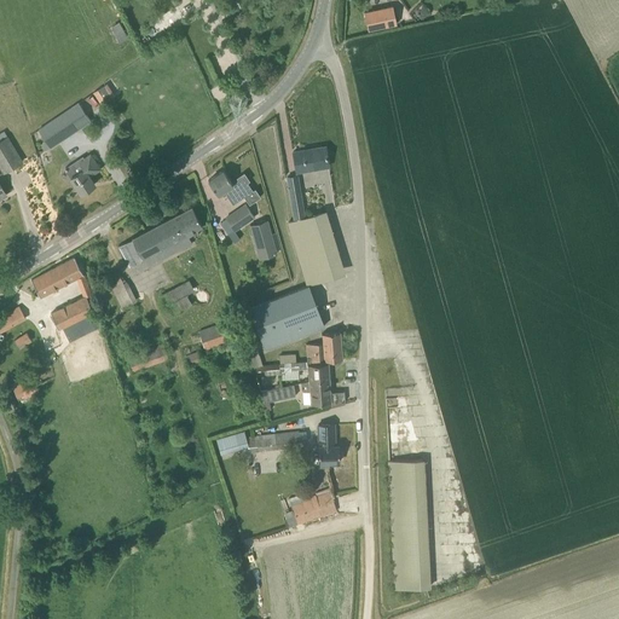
[(393,6),(364,12),(368,29),(397,23),(393,6)]
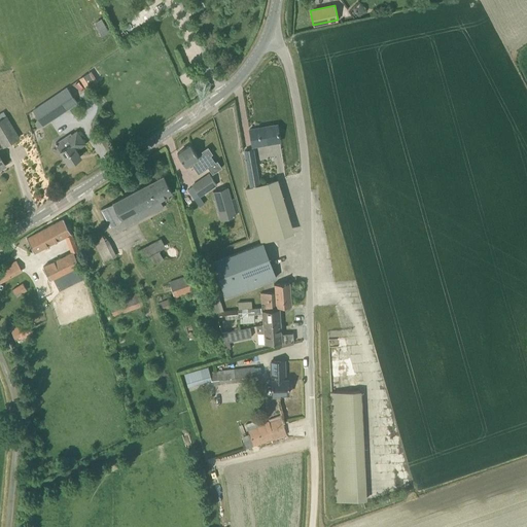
[(89,72),(79,78),(86,89),(96,82),(89,72)]
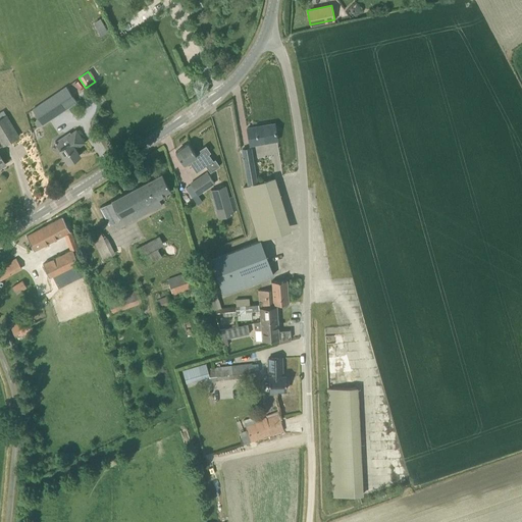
[(42,124),(76,102),(66,87),(33,109),(42,124)]
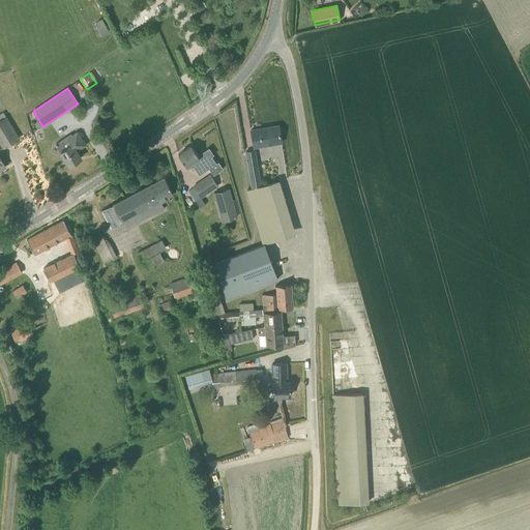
[(0,113),(0,142),(3,147),(19,139),(2,112),(0,113)]
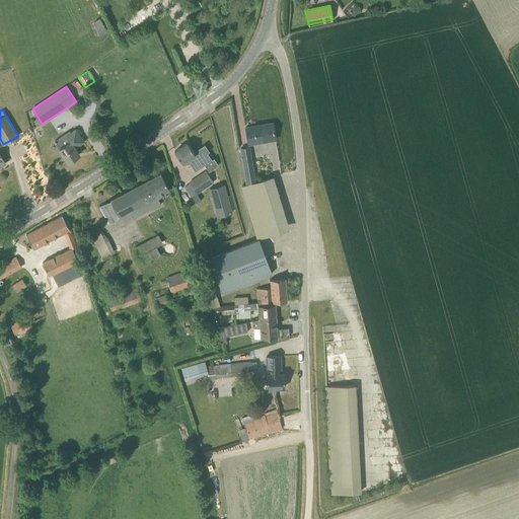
[(273,123),(270,123),(245,127),(248,144),(276,139),(273,123)]
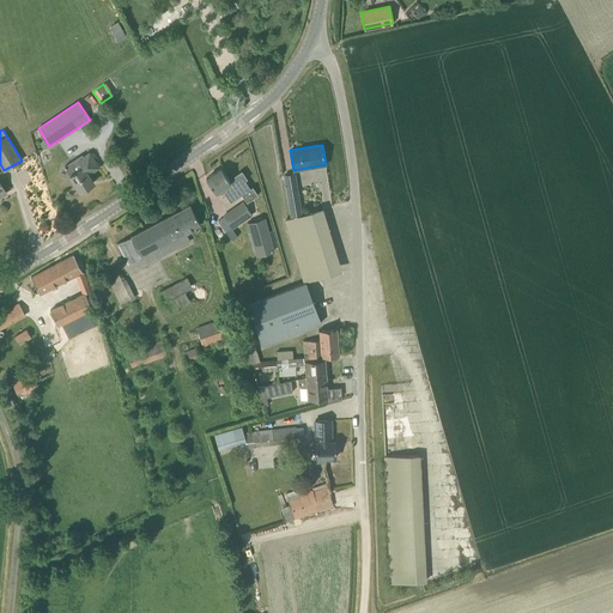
[(64,168),(70,176),(80,192),(82,190),(84,192),(87,189),(87,187),(93,182),(87,175),(98,168),(89,153),(77,162),(76,159),(65,165),(64,168)]
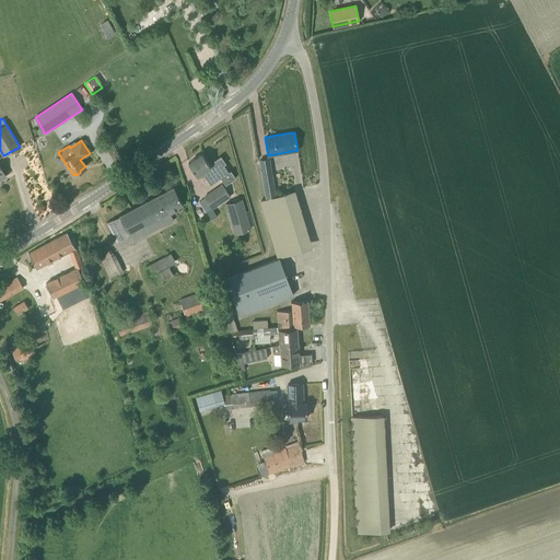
[(216,163),(210,166),(201,154),(188,163),(197,176),(202,172),(205,175),(203,175),(211,185),(229,172),(223,165),(226,163),(221,155),(213,161),(216,163)]
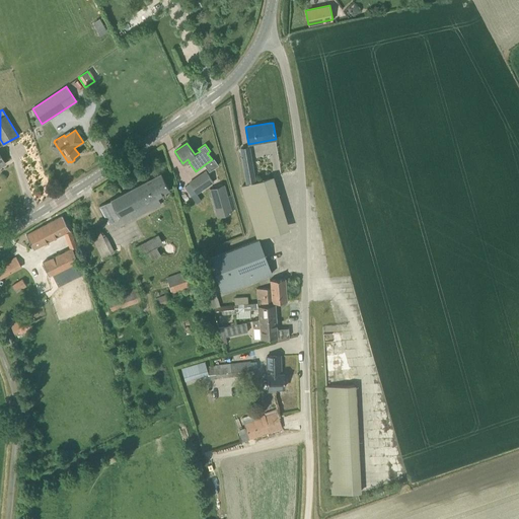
[(264,180),(255,182),(249,147),(241,148),(247,184),(241,187),(257,237),(272,233),(257,192),(276,187),(273,177),(264,180)]
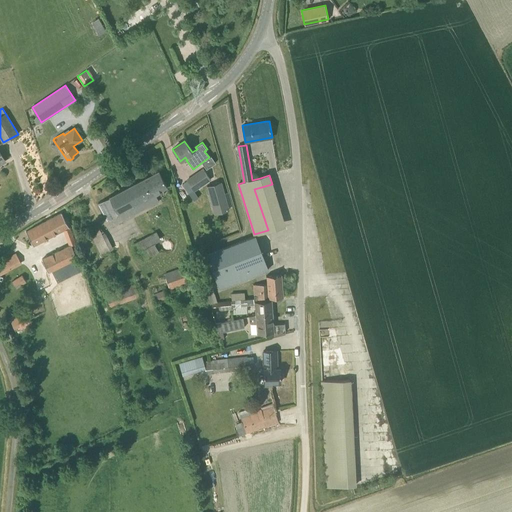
[(273,157),(266,159),(270,173),(277,171),(273,157)]
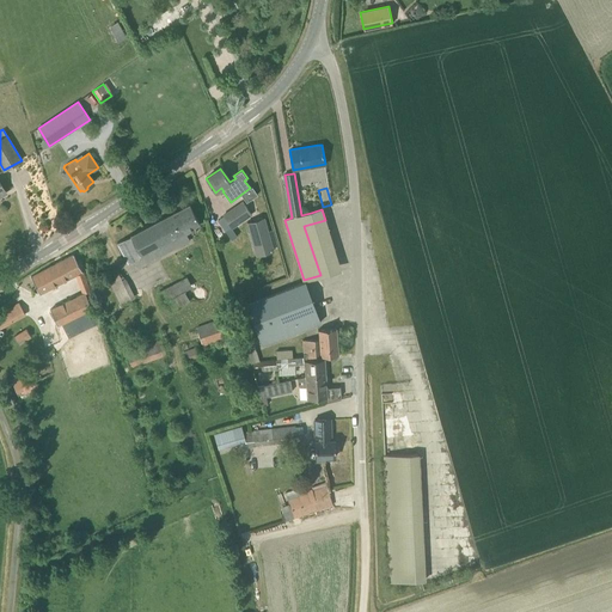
[(246,218),(251,214),(243,202),(222,215),(232,227),(246,218)]
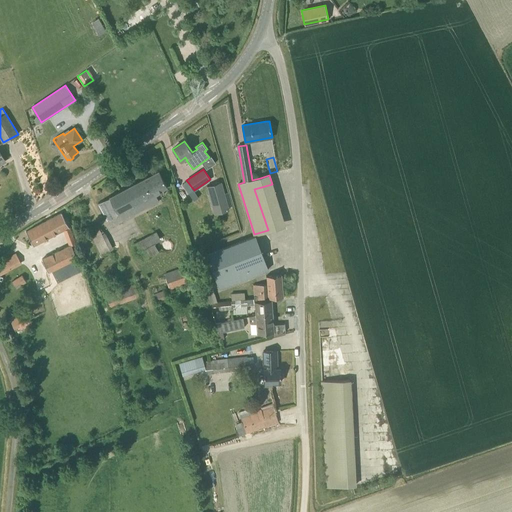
[(154,193),(167,187),(158,171),(109,197),(98,203),(110,226),(158,201),(154,193)]
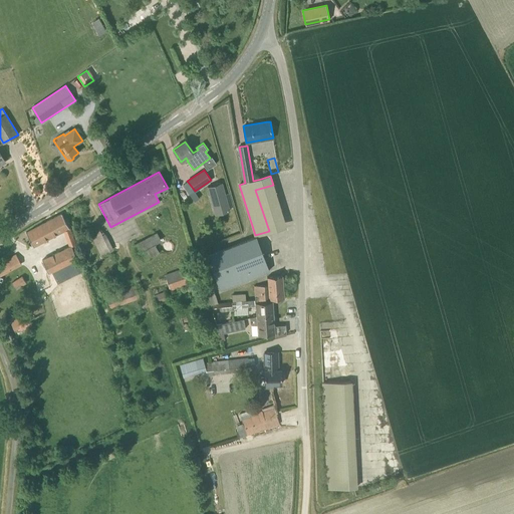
[(230,211),(222,183),(208,187),(216,215),(230,211)]
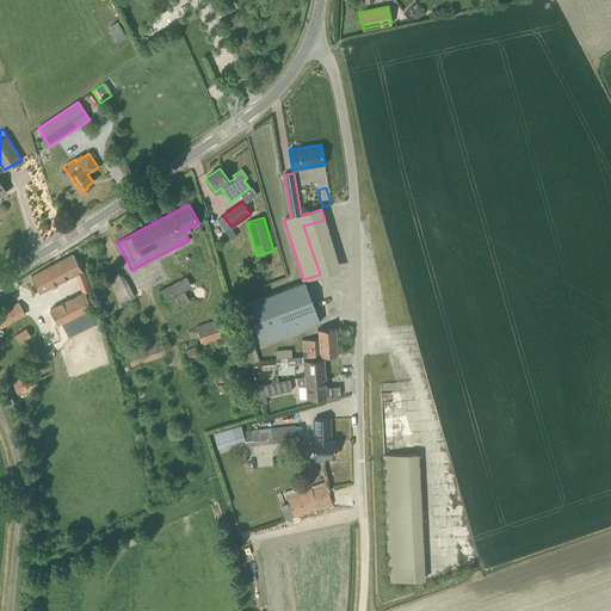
[(39,292),(82,271),(73,254),(31,276),(39,292)]
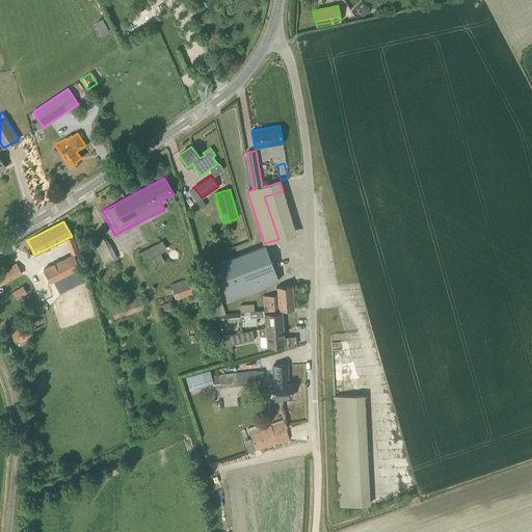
[(166,249),(162,241),(139,254),(148,269),(164,261),(160,253),(166,249)]
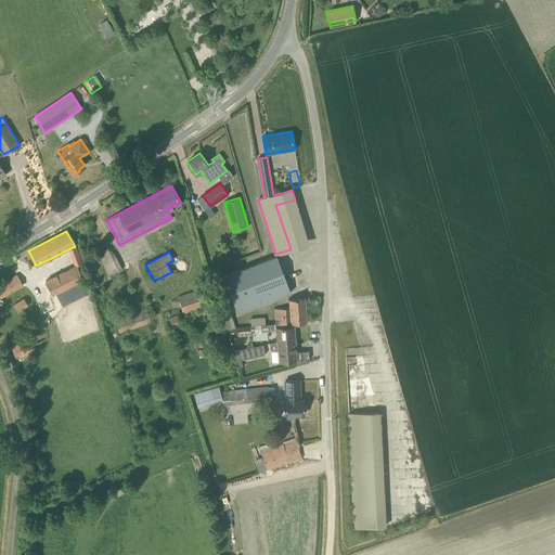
[(223,275),(237,312),(291,293),(276,256),(223,275)]
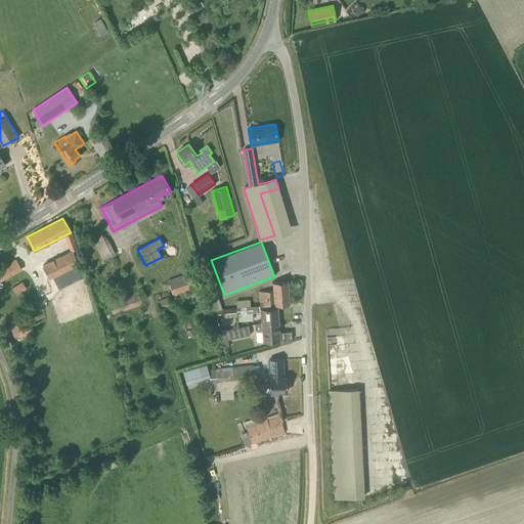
[(58,289),(85,275),(73,250),(43,265),(49,278),(52,276),(58,289)]
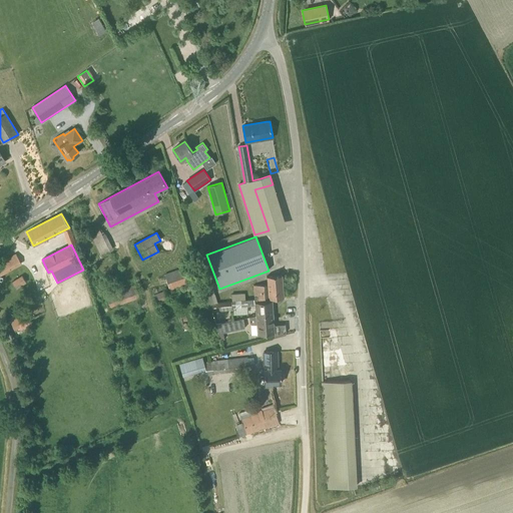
[(0,263),(0,275),(22,264),(16,253),(0,263)]
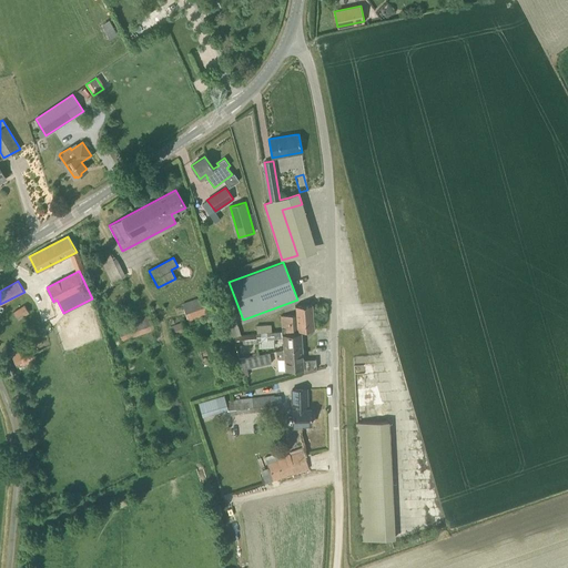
[(183,304),(189,321),(217,310),(212,293),(183,304)]
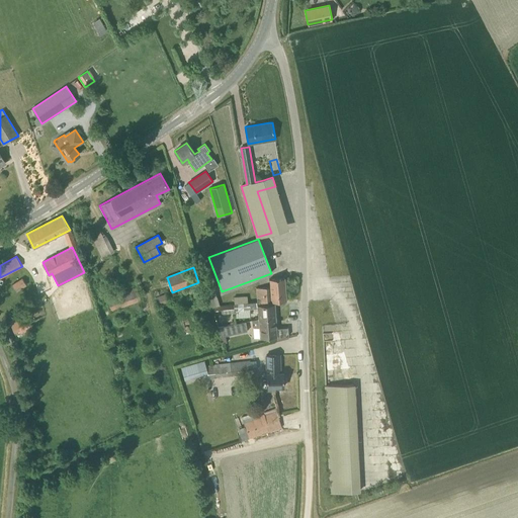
[(11,284),(17,293),(27,285),(21,277),(11,284)]
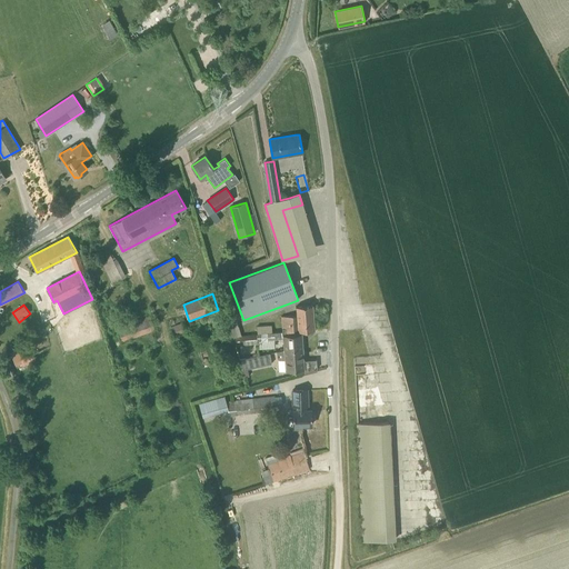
[(282,333),(301,332),(301,331),(315,330),(312,306),(296,307),(297,315),(281,316),(282,331),(282,333)]
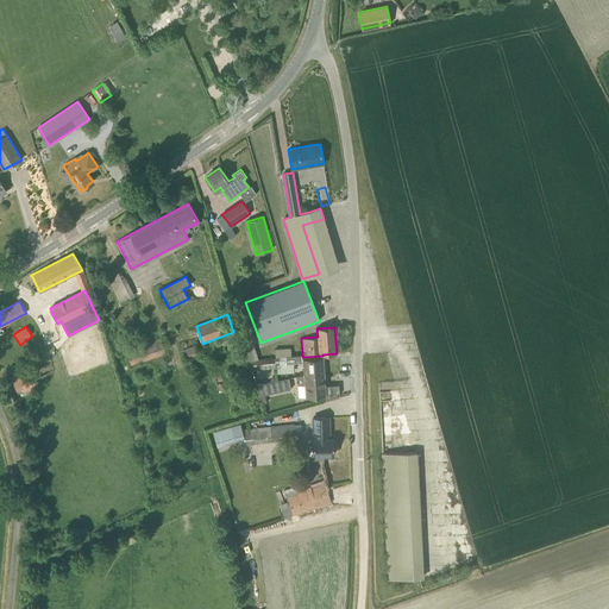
[(124,345),(130,365),(165,355),(158,334),(124,345)]
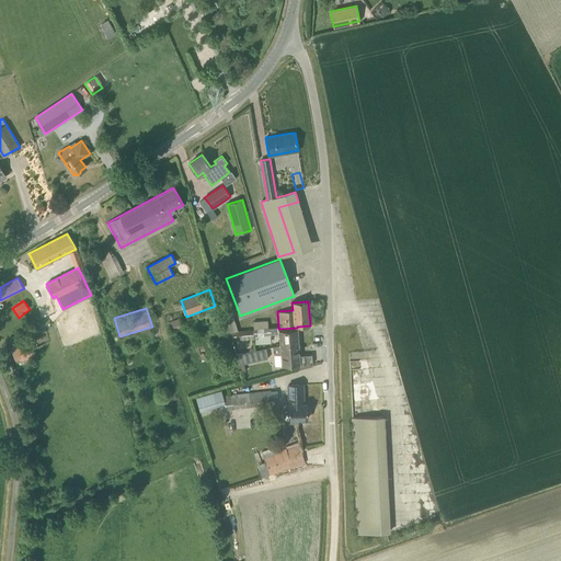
[(171,330),(184,325),(182,317),(169,320),(171,330)]
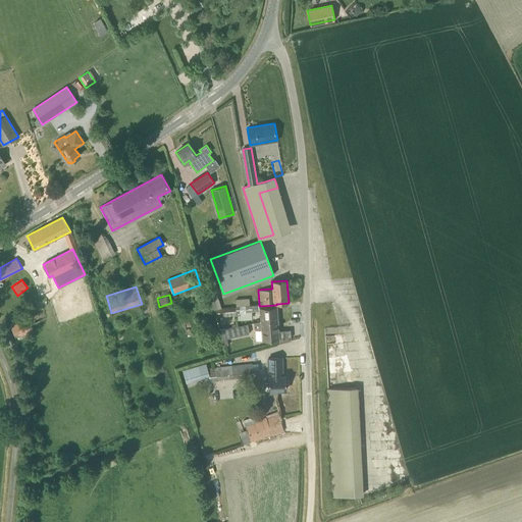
[(249,298),(236,299),(237,306),(250,305),(249,298)]
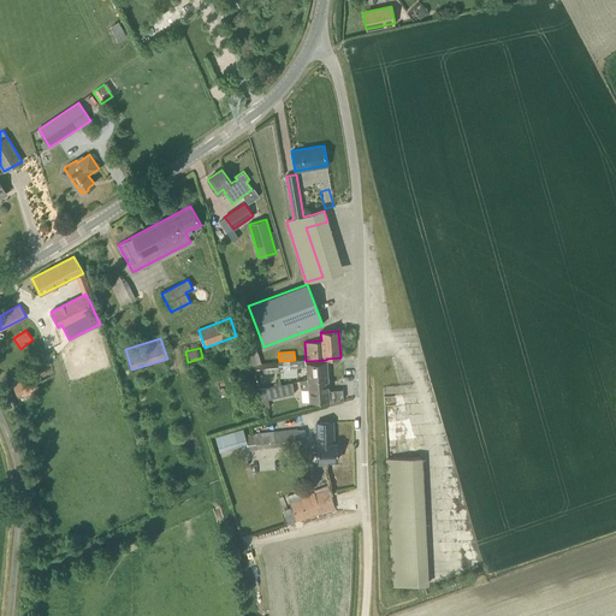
[(307,379),(327,377),(326,360),(306,361),(306,359),(295,360),(279,361),(279,363),(261,365),(254,365),(255,374),(256,374),(279,372),(279,368),(296,367),(307,366),(307,379)]
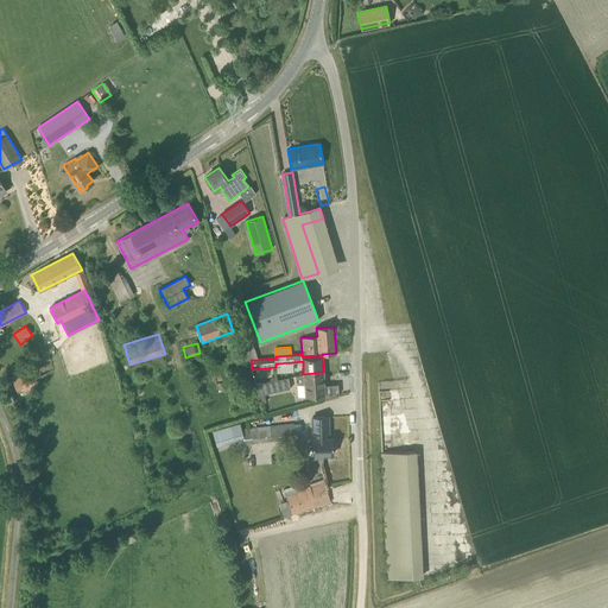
[(32,368),(23,373),(12,378),(17,390),(37,380),(32,368)]
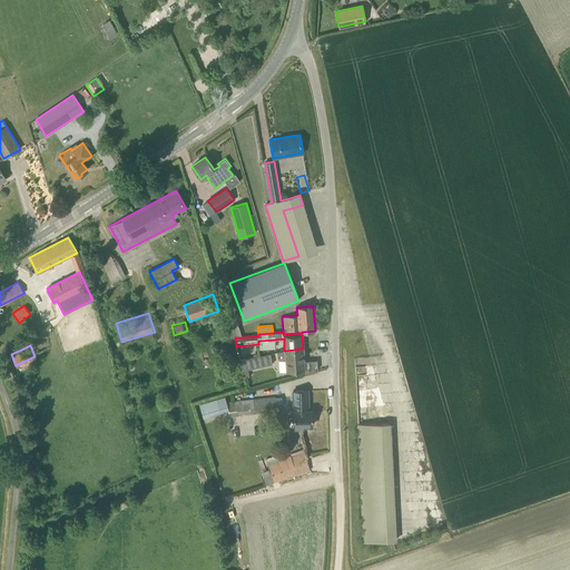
[(305,370),(303,349),(284,351),(277,352),(277,357),(281,360),(285,360),(286,371),(305,370)]
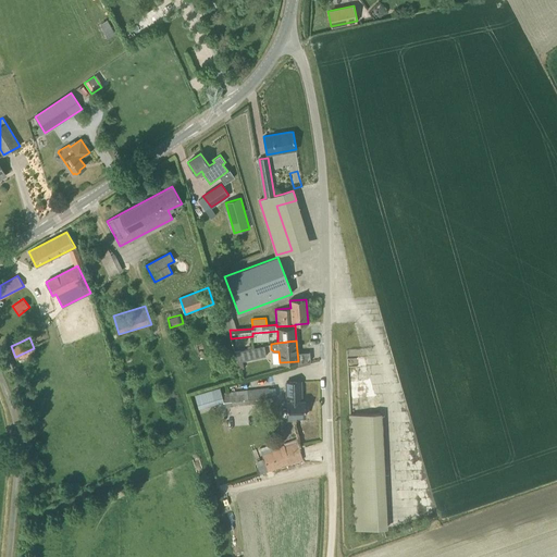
[(243,360),(255,358),(252,348),(236,351),(238,361),(243,360)]
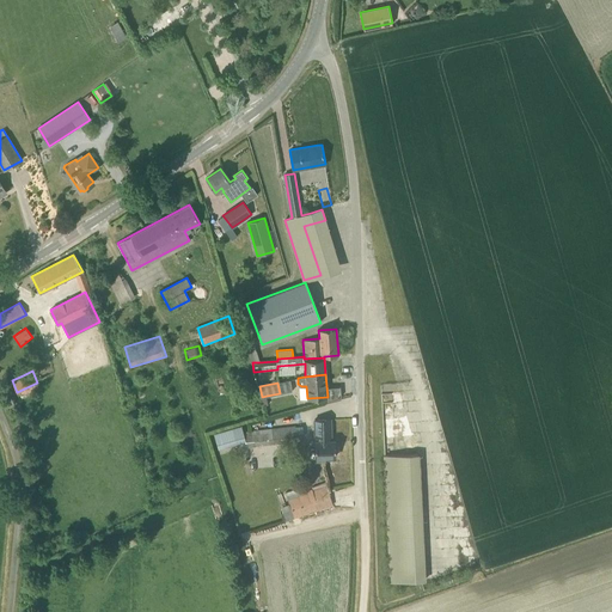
[(314,441),(316,459),(325,459),(325,457),(335,457),(335,440),(331,440),(330,418),(314,420),(316,441),(314,441)]
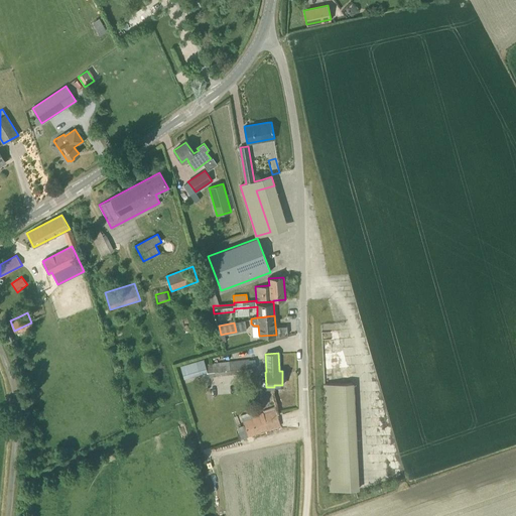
[(208,377),(215,376),(250,373),(250,368),(254,367),(253,359),(214,363),(206,364),(208,377)]
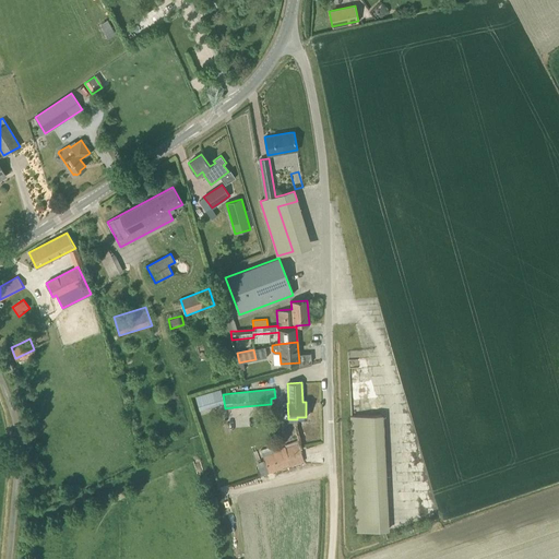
[(381,415),(351,416),(356,532),(387,531),(381,415)]
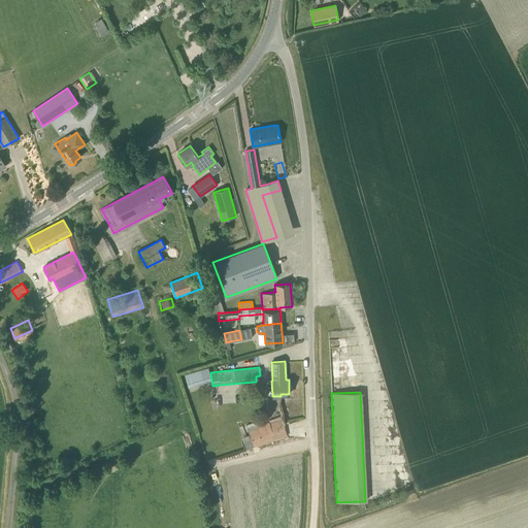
[(246,426),(251,439),(243,441),(245,449),(253,446),(287,435),(281,417),(264,422),(263,420),(246,426)]
